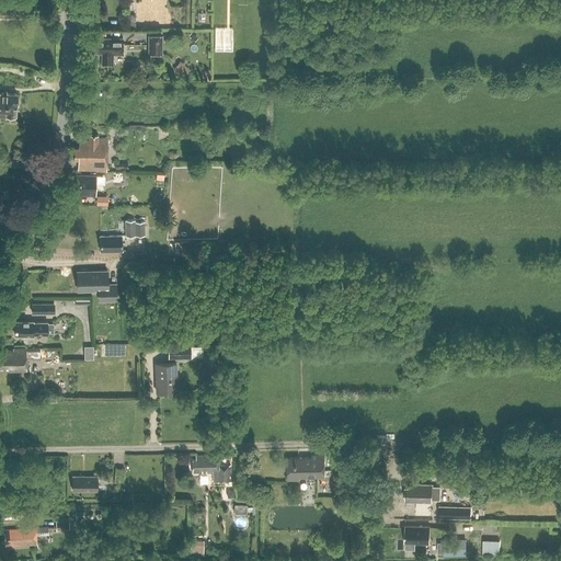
[(162,55),(162,36),(149,36),(149,55),(162,55)]
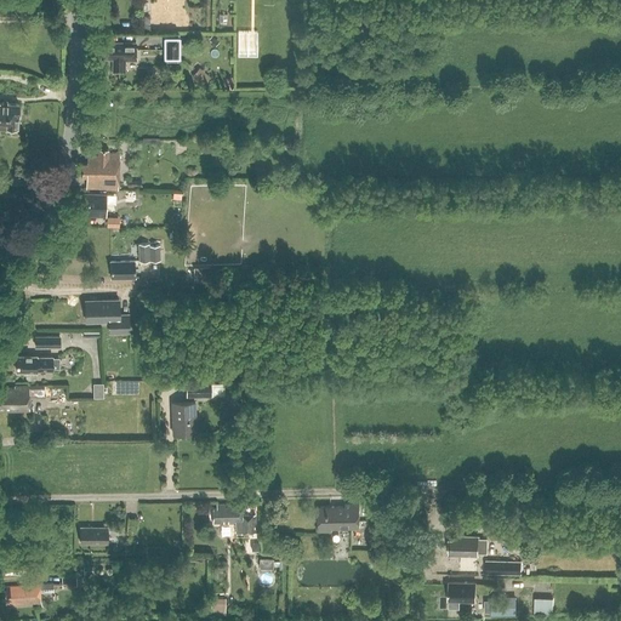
[(136,61),(136,43),(102,43),(102,60),(113,60),(113,72),(125,72),(125,61),(136,61)]
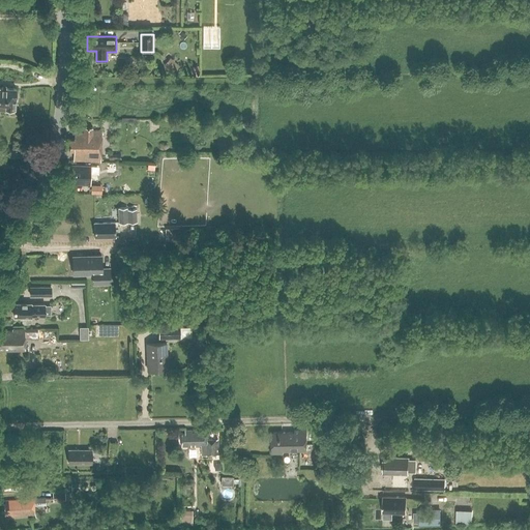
[(165,65),(174,74),(180,65),(171,57),(165,65)]
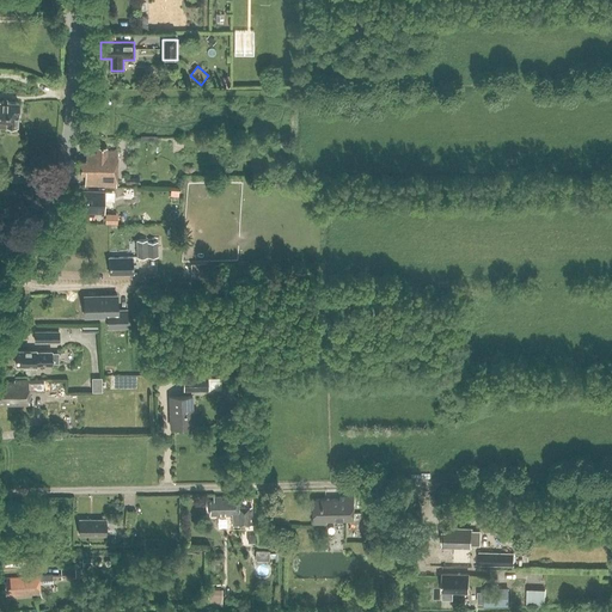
[(20,111),(20,106),(19,104),(19,103),(0,102),(0,123),(17,126),(18,114),(18,112),(20,111)]
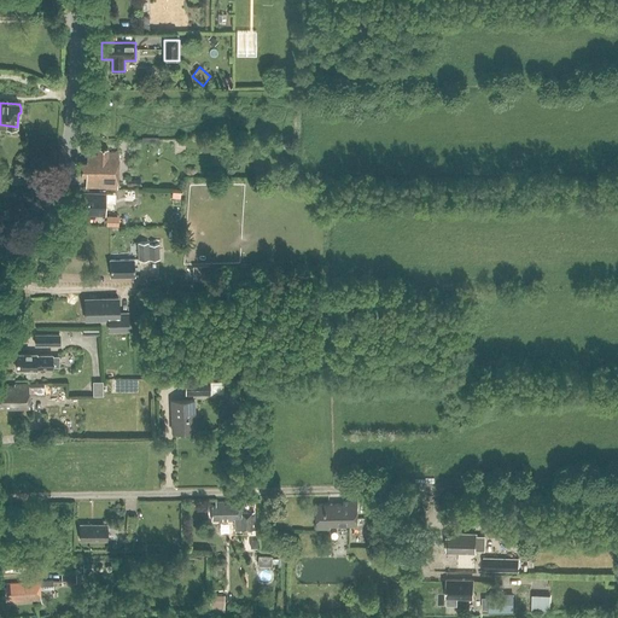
[(117,190),(120,153),(108,153),(108,150),(98,149),(98,155),(87,155),(87,163),(81,163),(81,176),(86,176),(86,188),(117,190)]
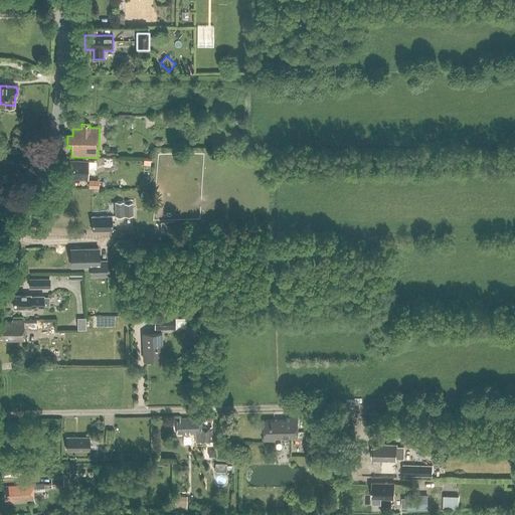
[(88,180),(89,162),(69,161),(69,163),(63,163),(63,177),(73,177),(73,179),(88,180)]
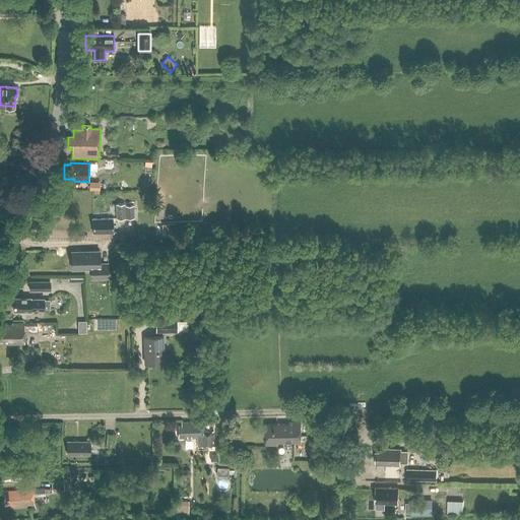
[(117,218),(126,218),(125,204),(116,204),(117,218)]
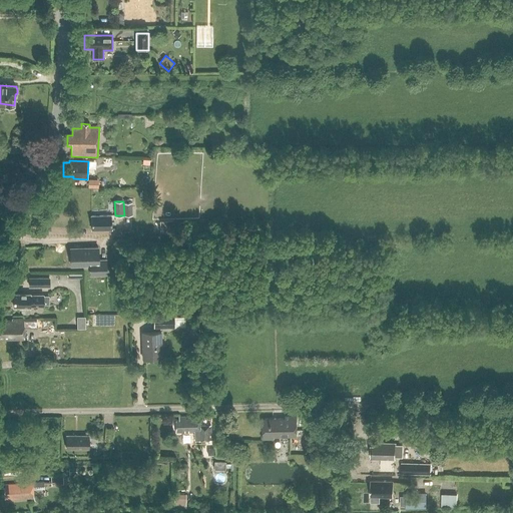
[(123,203),(124,215),(132,215),(132,202),(123,203)]
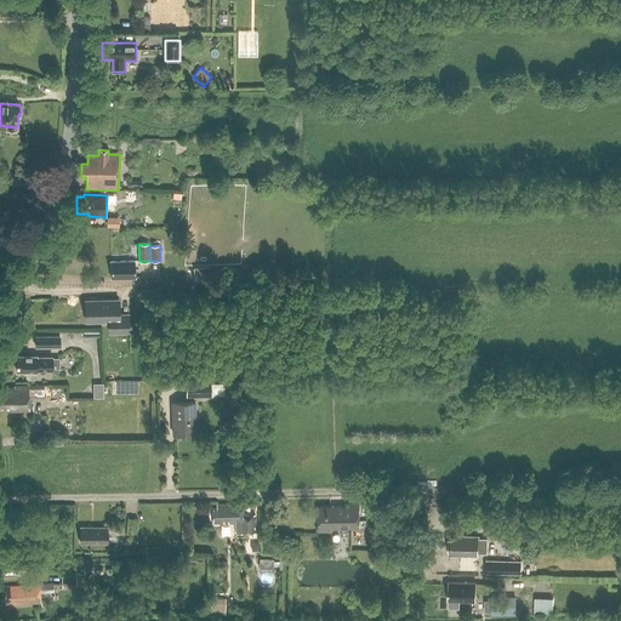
[(112,279),(136,278),(135,261),(110,262),(112,279)]
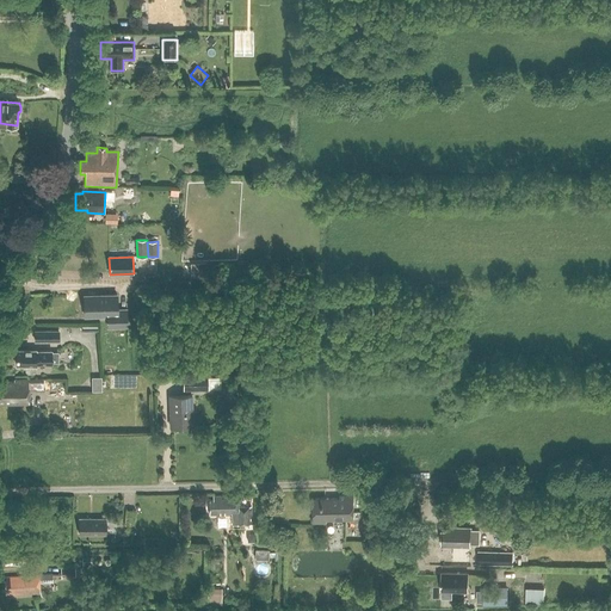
[(118,310),(118,309),(117,295),(84,296),(85,316),(107,315),(109,327),(128,326),(127,310),(118,310)]
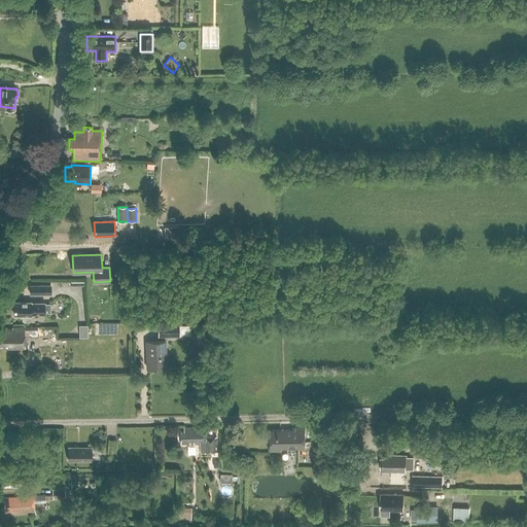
[(30,285),(30,294),(50,294),(50,285),(30,285)]
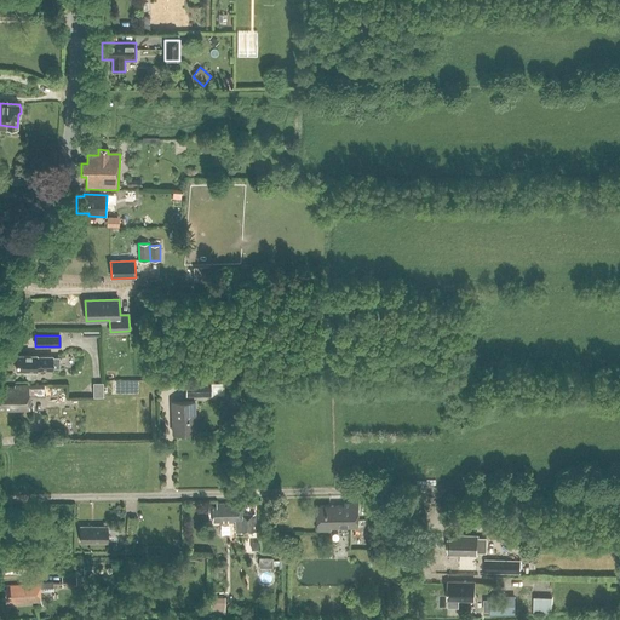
[(36,355),(17,356),(17,372),(27,371),(27,377),(29,378),(34,378),(36,377),(36,371),(36,369),(52,369),(52,356),(36,356),(36,355)]
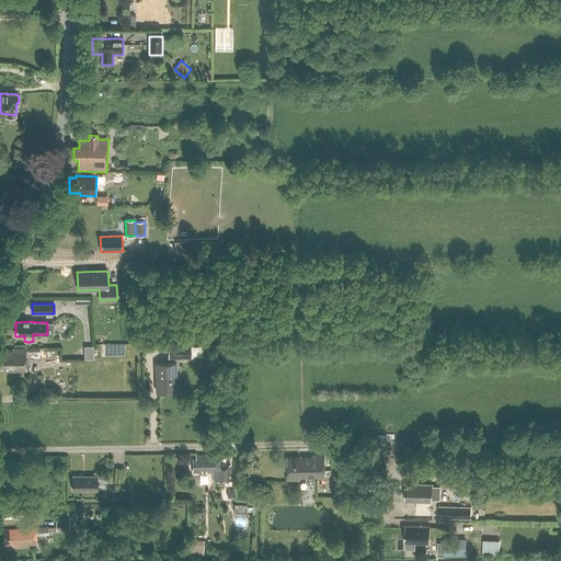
[(168,348),(169,359),(191,358),(190,347),(168,348)]
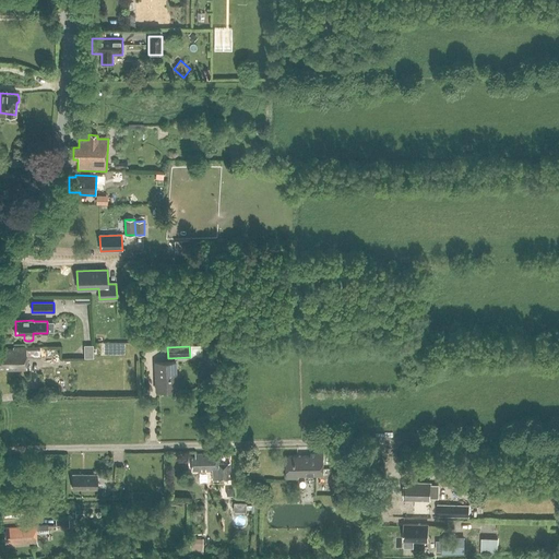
[(39,358),(39,347),(13,347),(13,349),(0,349),(0,369),(26,370),(26,358),(39,358)]
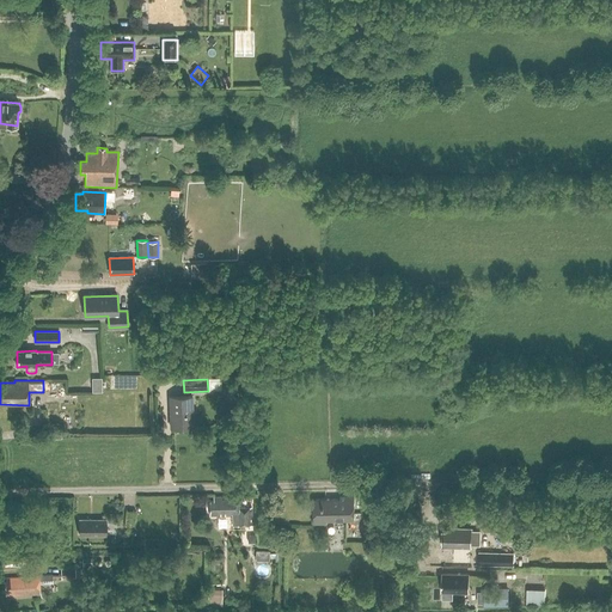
[(171,428),(194,427),(193,397),(170,397),(171,428)]
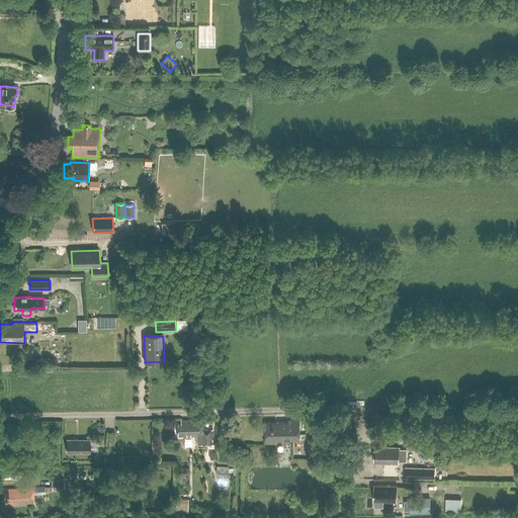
[(266,444),(276,444),(276,441),(299,441),(299,420),(287,420),(287,423),(265,424),(266,444)]
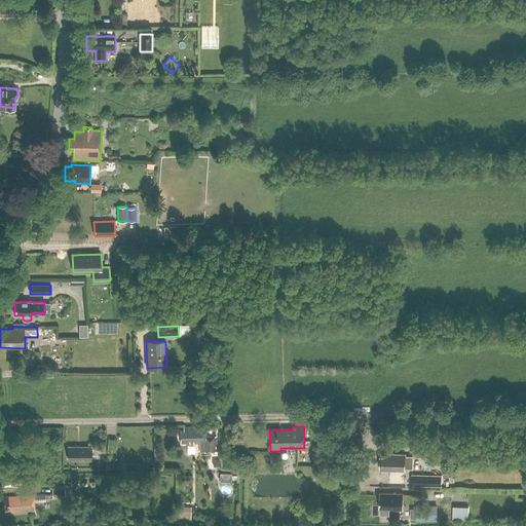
[(184,430),(181,430),(181,444),(204,443),(204,448),(202,448),(202,452),(216,452),(216,437),(205,437),(205,427),(184,427),(184,430)]
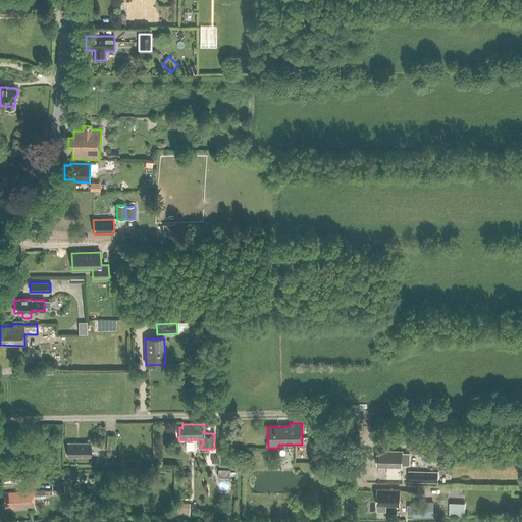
[(114,449),(114,436),(107,435),(106,449),(114,449)]
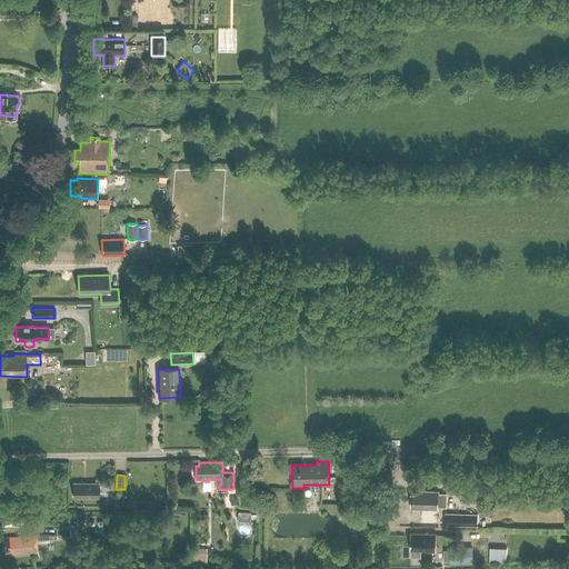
[(99,498),(99,483),(73,483),(73,498),(99,498)]
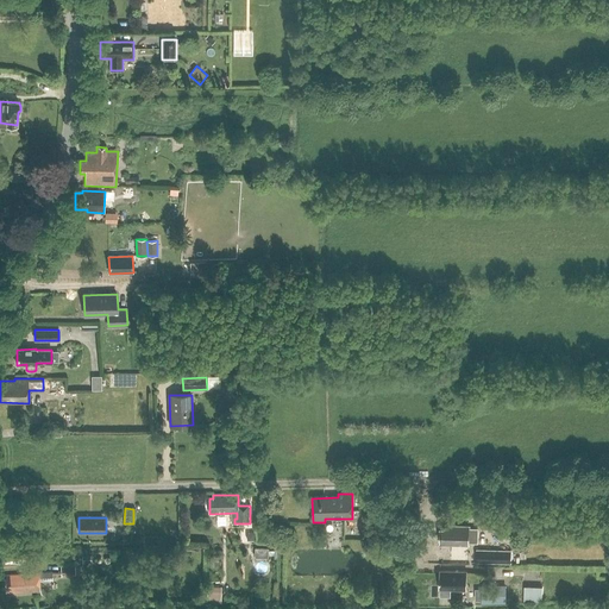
[(468,542),(477,544),(477,529),(469,529),(469,527),(445,526),(445,529),(440,529),(440,545),(468,546),(468,542)]
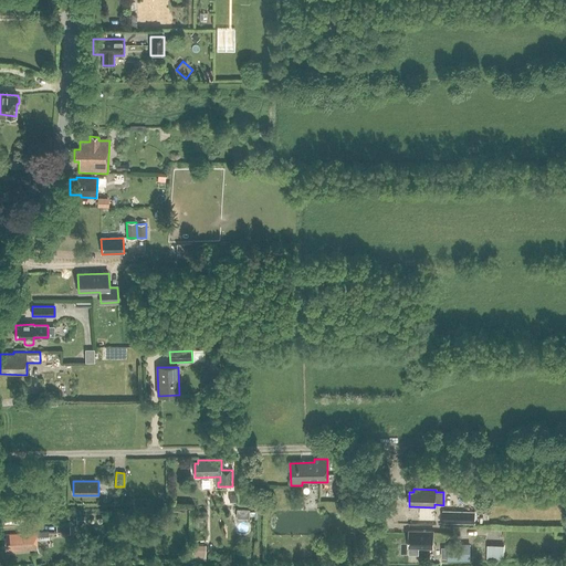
[(237,519),(249,519),(250,510),(237,510),(237,519)]
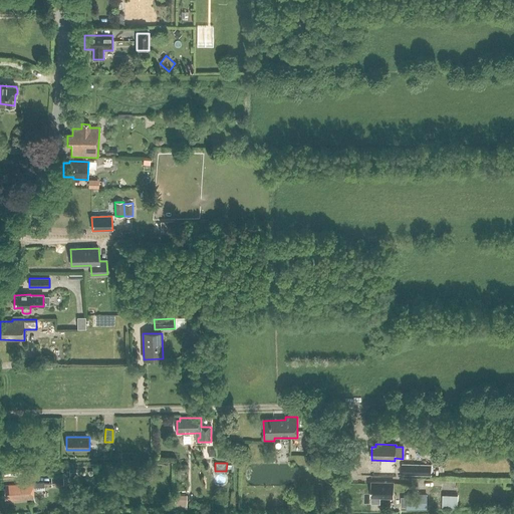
[(402,475),(432,476),(432,465),(402,464),(402,475)]
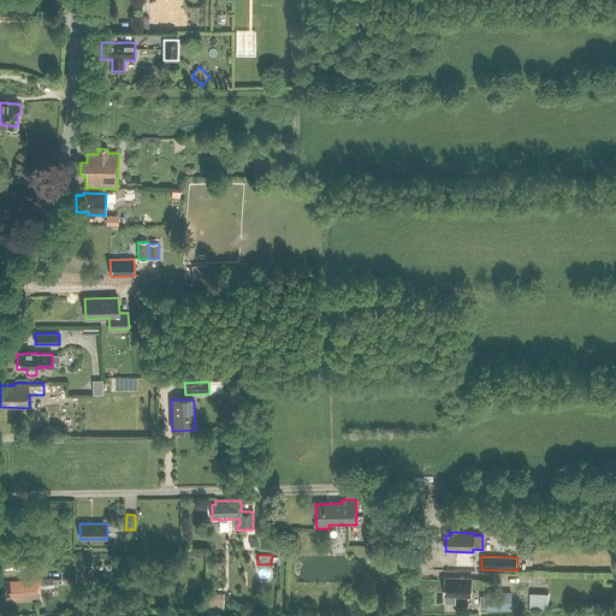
[(76,581),(76,573),(76,572),(61,573),(63,582),(76,581)]
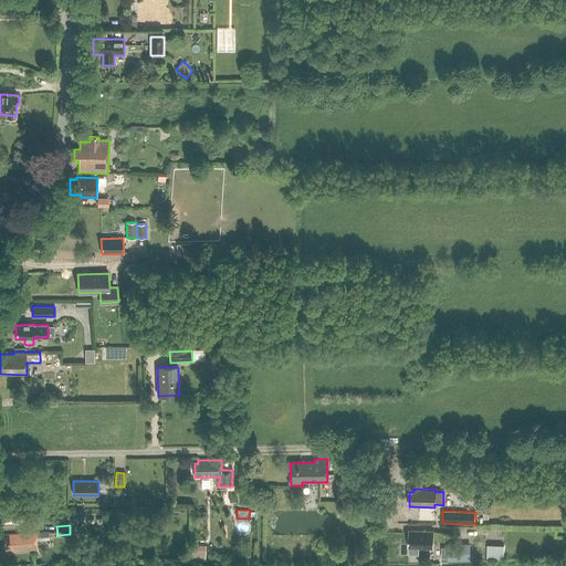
[(433,548),(435,532),(409,532),(409,548),(409,555),(419,555),(419,548),(433,548)]
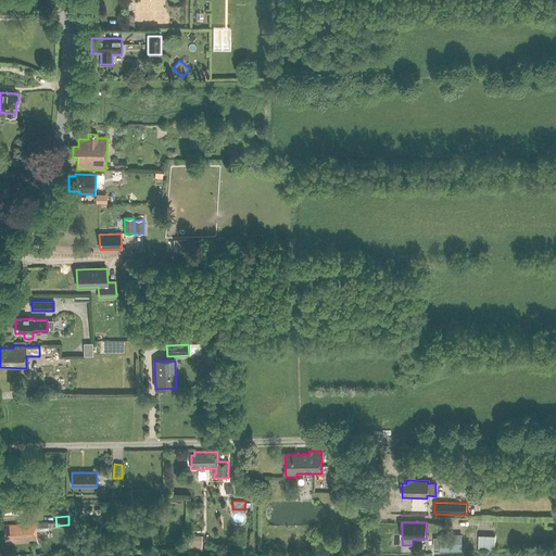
[(5,541),(37,540),(36,523),(5,526),(5,529),(1,529),(2,538),(5,538),(5,541)]
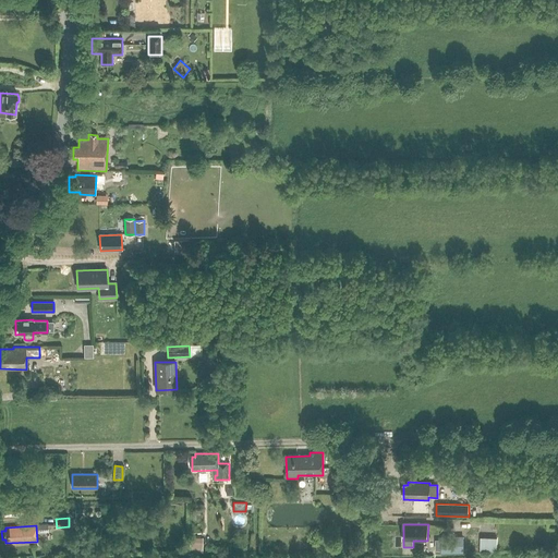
[(481,536),(480,552),(497,552),(497,536),(481,536)]
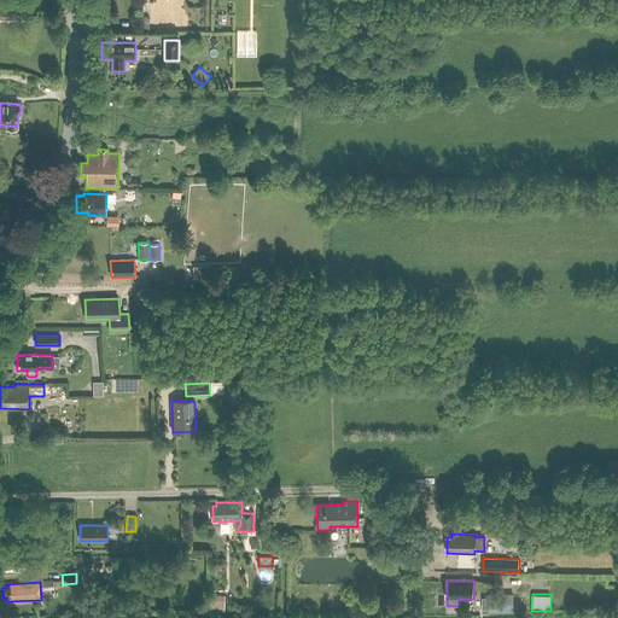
[(488,599),(489,611),(513,611),(513,598),(488,599)]
